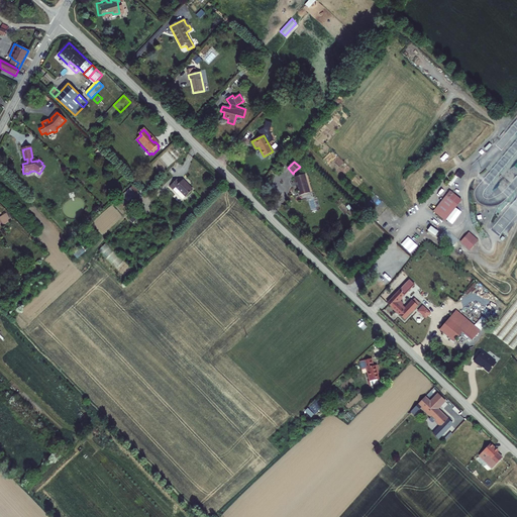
[(295,177),(297,185),(300,196),(310,193),(305,175),(296,177),(295,177)]
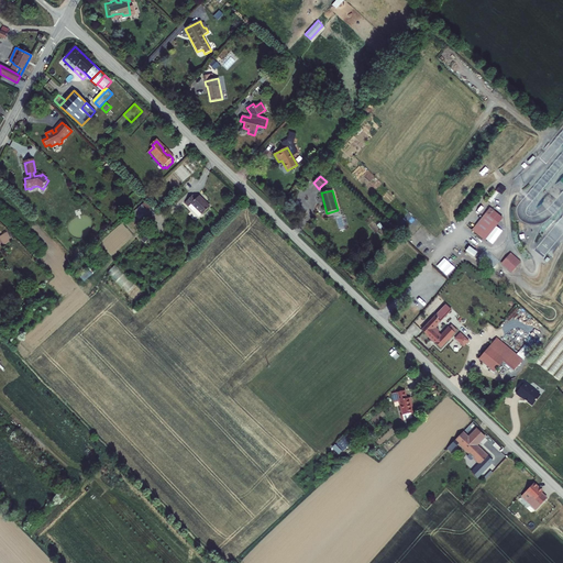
[(210,207),(199,196),(197,199),(192,196),(187,201),(190,205),(188,207),(195,212),(197,209),(202,214),(210,207)]
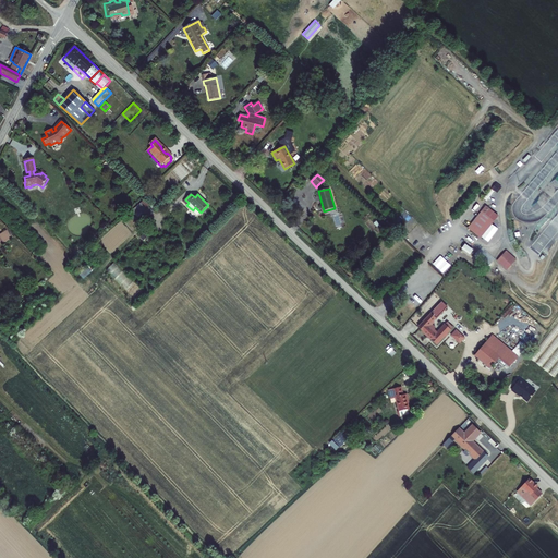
[(132,211),(138,218),(149,208),(144,202),(132,211)]
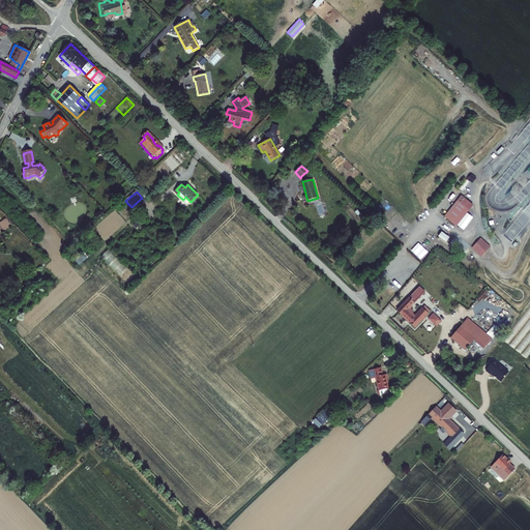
[(472,204),(462,196),(445,217),(455,225),(472,204)]
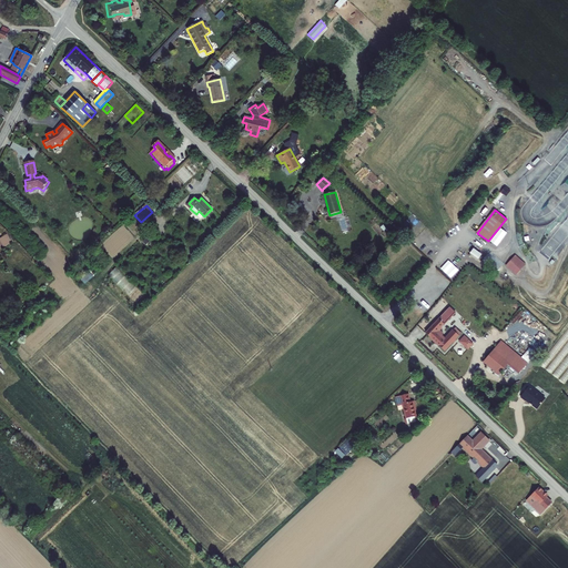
[(0,242),(3,247),(11,243),(7,235),(0,239),(0,242)]
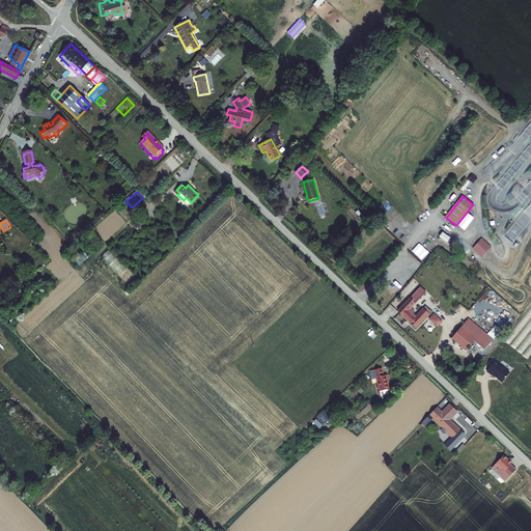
[(141,225),(136,220),(132,224),(137,229),(141,225)]
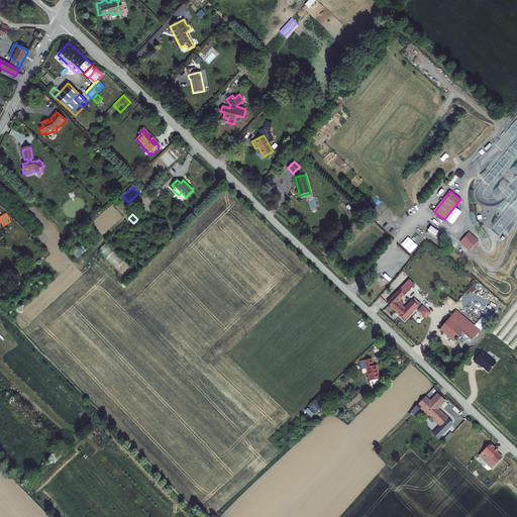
[(470,249),(478,238),(468,231),(459,242),(470,249)]
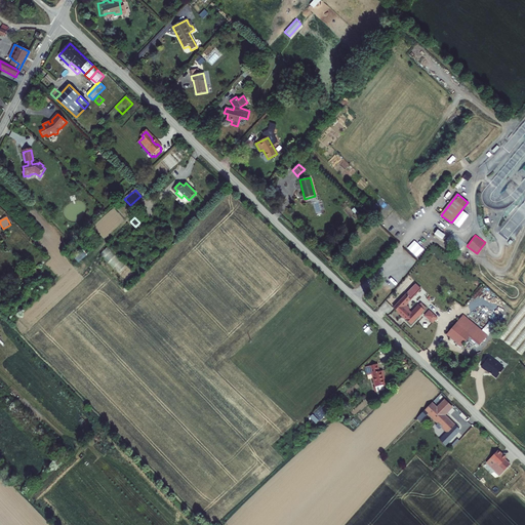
[(128,280),(134,274),(107,247),(101,253),(128,280)]
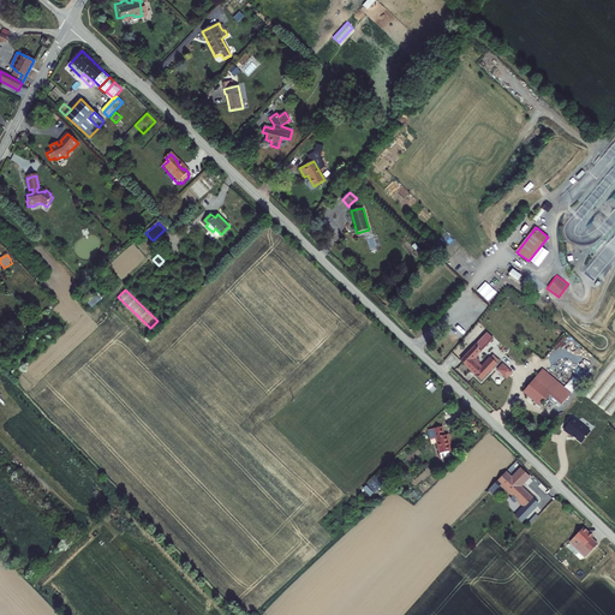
[(94,296),(88,303),(93,306),(99,300),(94,296)]
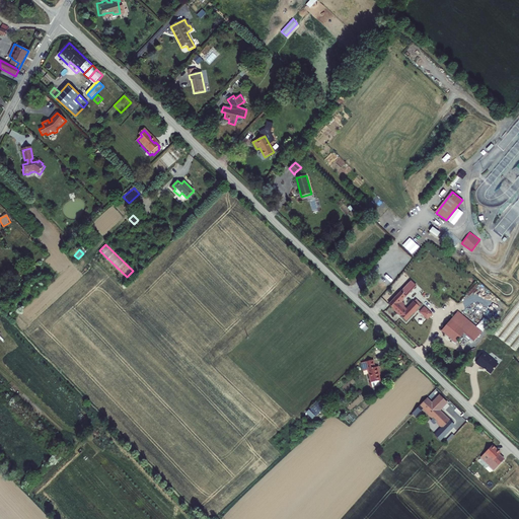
[(430,296),(412,279),(408,283),(409,284),(413,289),(426,301),(430,296)]
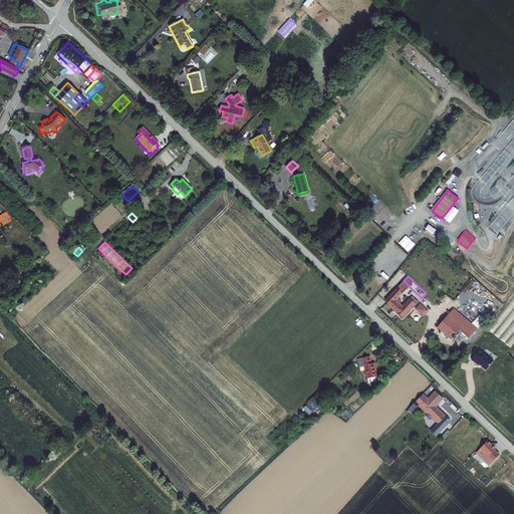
[(409,286),(405,281),(386,301),(403,317),(418,301),(415,299),(414,300),(413,299),(412,300),(411,299),(405,305),(404,306),(401,304),(401,301),(398,298),(409,286)]
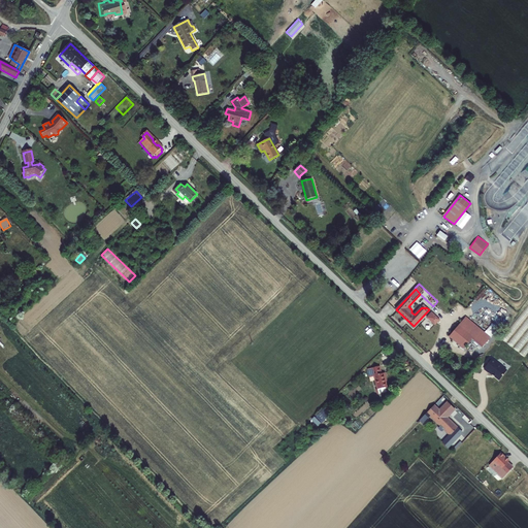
[(432,312),(427,318),(433,324),(438,319),(432,312)]
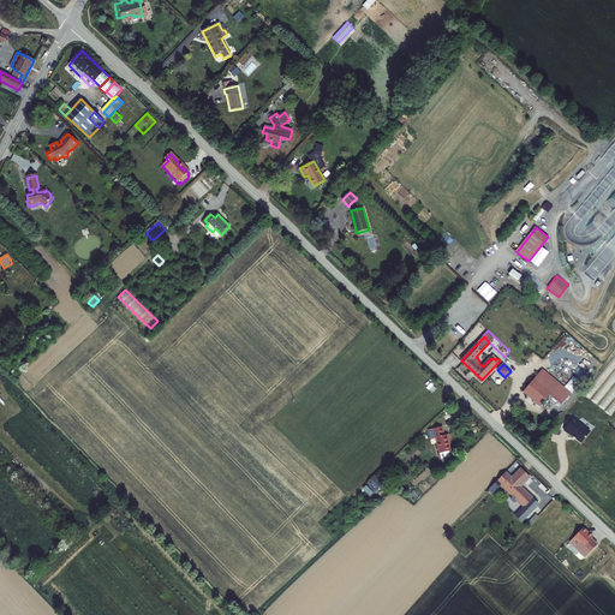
[(541,407),(550,395),(557,388),(539,372),(535,377),(529,372),(517,387),(541,407)]
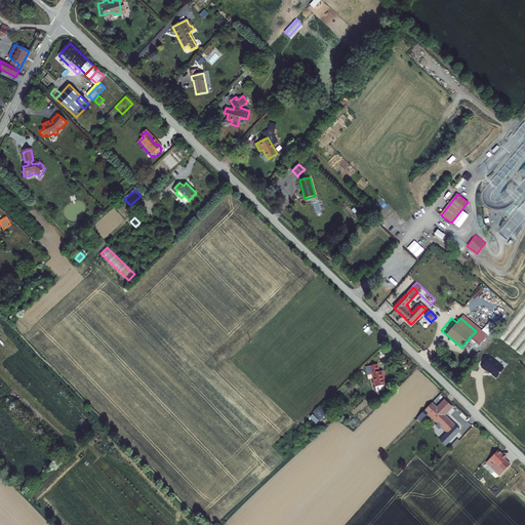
[(479,346),(485,338),(476,331),(470,337),(479,346)]
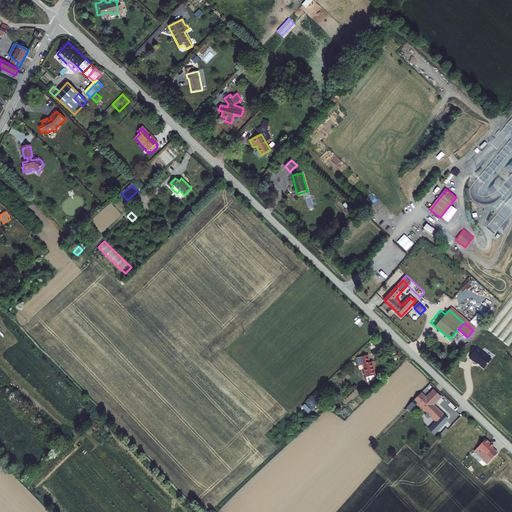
[(483,352),(482,352),(477,348),(469,357),(474,361),(475,360),(485,368),(491,359),(487,356),(483,352)]
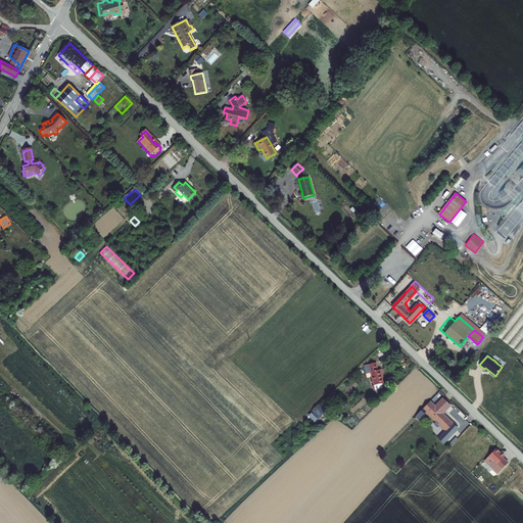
[(382,379),(380,370),(378,371),(377,364),(368,366),(369,373),(371,373),(374,386),(376,385),(377,390),(383,389),(382,384),(384,384),(382,379)]
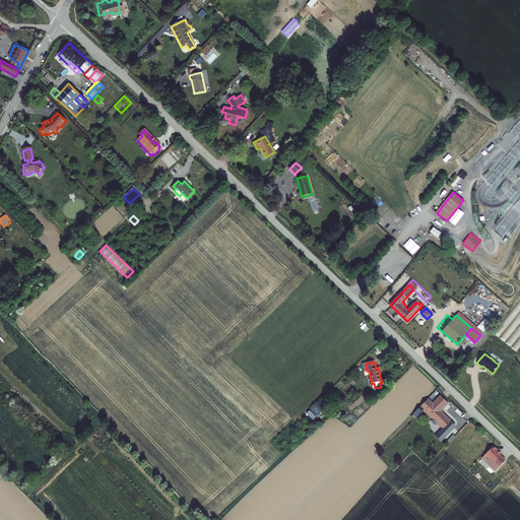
[(415,413),(418,416),(425,410),(434,419),(442,428),(449,420),(440,411),(448,404),(441,397),(434,404),(428,399),(415,413)]
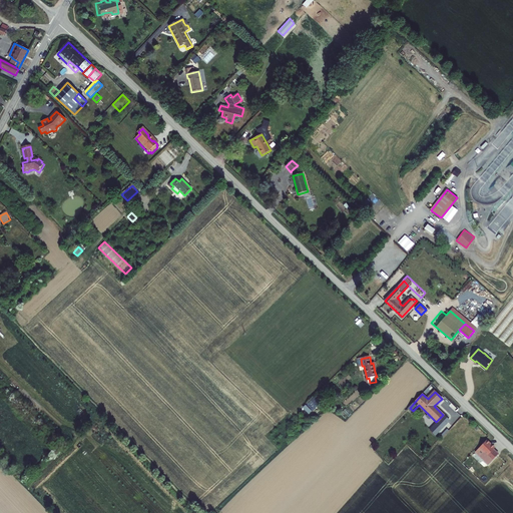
[(321,404),(316,398),(309,404),(315,410),(321,404)]
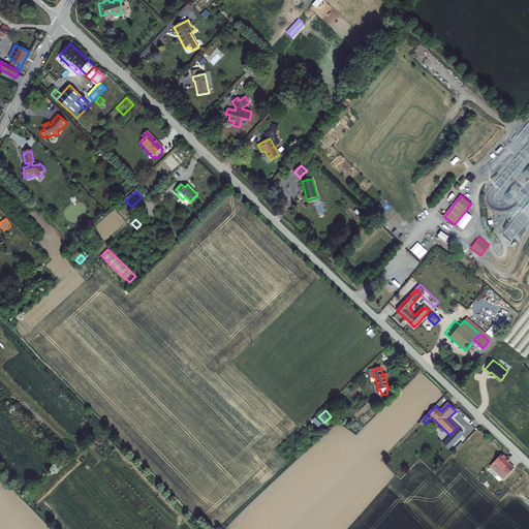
[(312,421),(318,427),(321,423),(315,416),(312,421)]
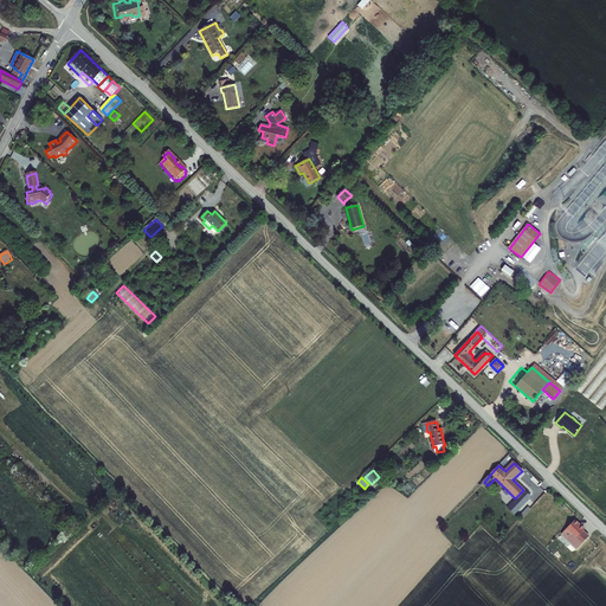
[(515,498),(505,489),(502,492),(511,502),(515,498)]
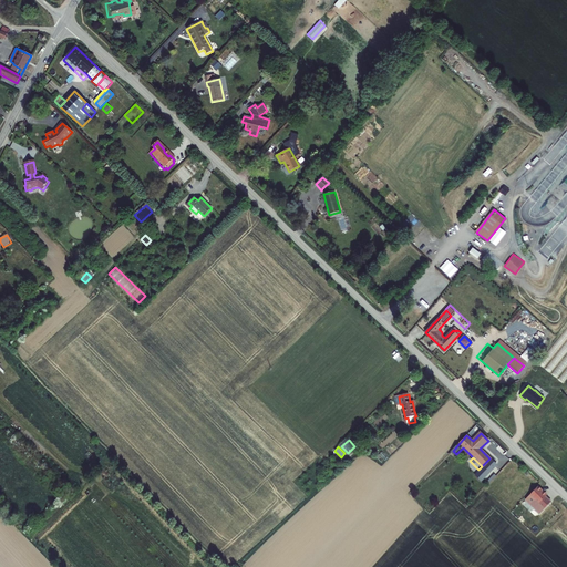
[(487,484),(496,475),(491,471),(483,480),(487,484)]
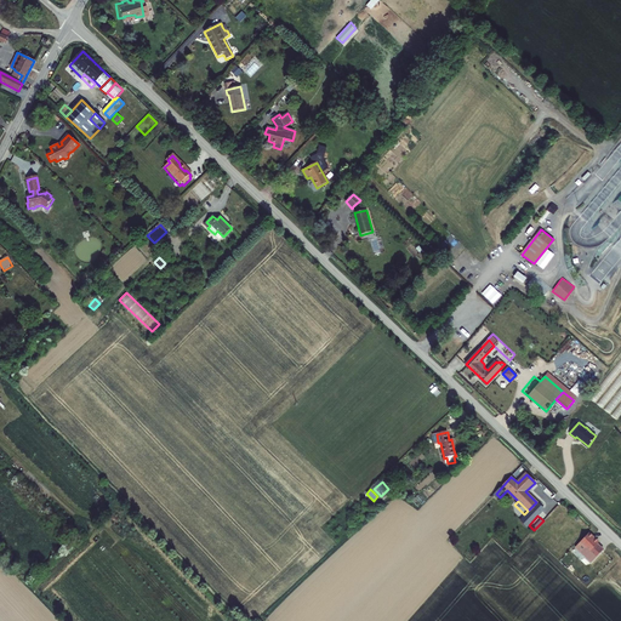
[(592,554),(602,542),(591,533),(575,550),(581,553),(585,548),(592,554)]
